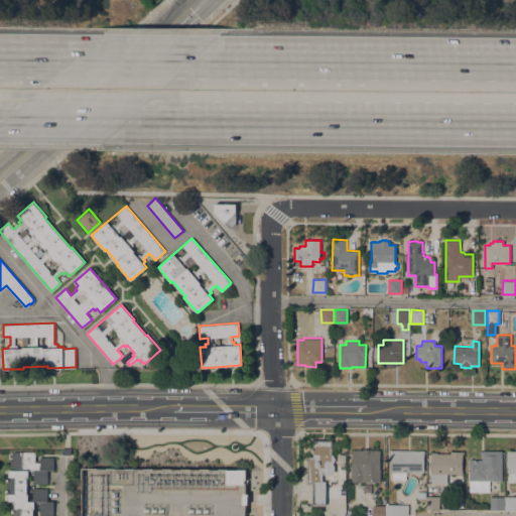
[(321,473),(321,481),(326,482),(325,505),(312,505),(313,483),(307,483),(308,457),(313,457),(314,454),(311,453),(310,450),(310,447),(311,445),(313,444),(313,439),(333,439),(333,452),(332,452),(332,454),(334,454),(334,456),(335,457),(336,461),(334,462),(333,462),(333,465),(335,465),(335,472),(332,472),(331,474),(330,475),(328,476),(326,476),(324,474),(324,473),(321,473)]
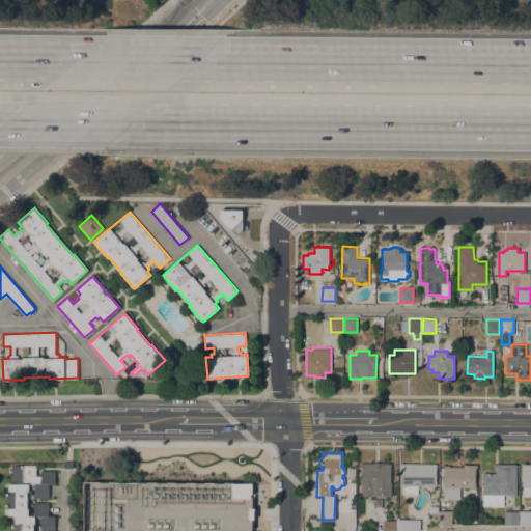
[(362,495),(362,463),(391,463),(391,482),(391,496),(362,495)]
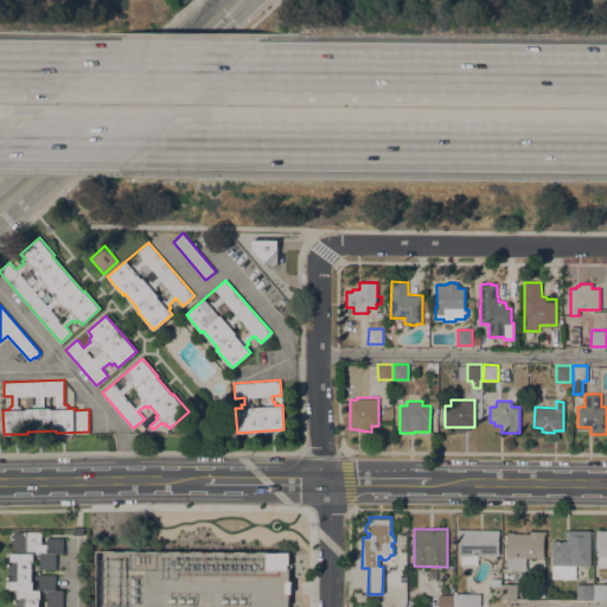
[(459,529),(499,530),(498,555),(478,555),(478,564),(461,564),(461,555),(459,555),(459,529)]
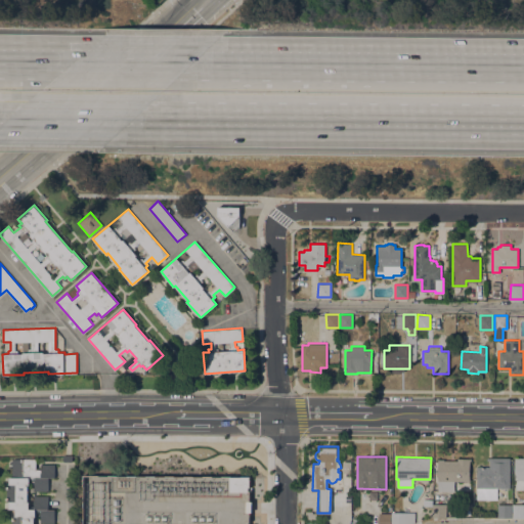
[(477,467),(489,467),(489,461),(487,461),(487,457),(510,457),(510,488),(497,488),(497,499),(477,499),(477,467)]
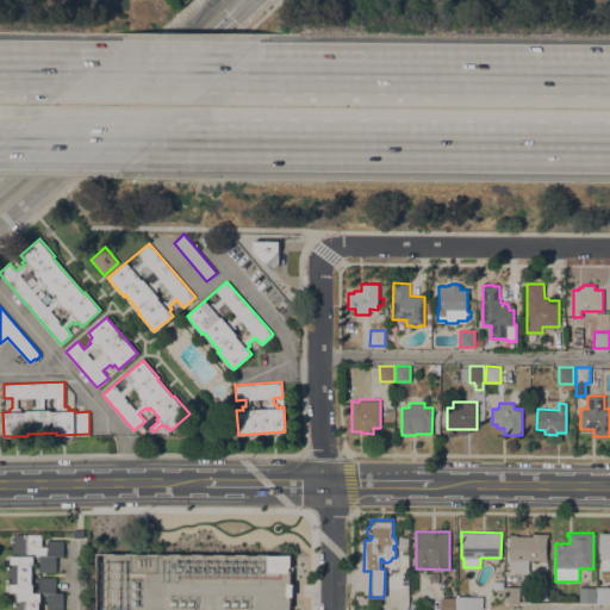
[(609,533),(609,570),(601,570),(601,559),(598,559),(599,533),(609,533)]
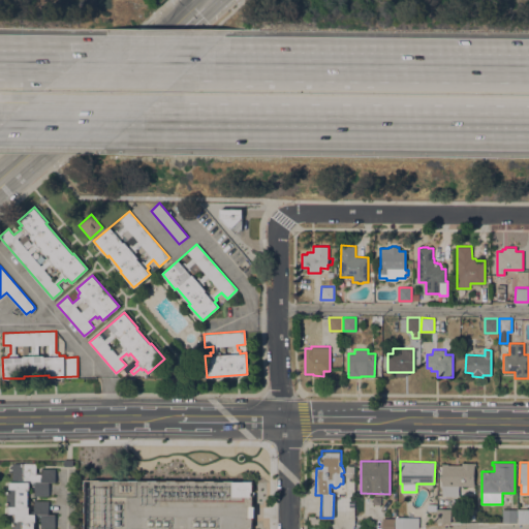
[(12,528),(12,521),(16,521),(16,514),(9,514),(9,506),(6,506),(6,488),(9,488),(9,480),(12,481),(12,463),(36,463),(36,473),(40,473),(41,468),(55,468),(55,481),(49,481),(49,495),(34,495),(34,487),(30,487),(30,490),(28,490),(28,506),(30,506),(30,514),(34,514),(34,500),(49,500),(49,514),(55,514),(55,528),(40,527),(40,517),(36,517),(36,522),(34,522),(34,528),(12,528)]
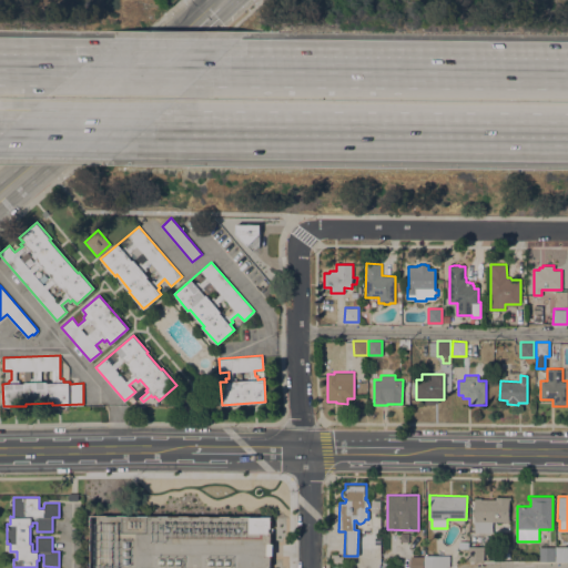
[(475,497),(483,497),(483,499),(496,499),(496,497),(510,497),(510,499),(508,499),(508,521),(493,521),(493,531),(475,531),(475,497)]
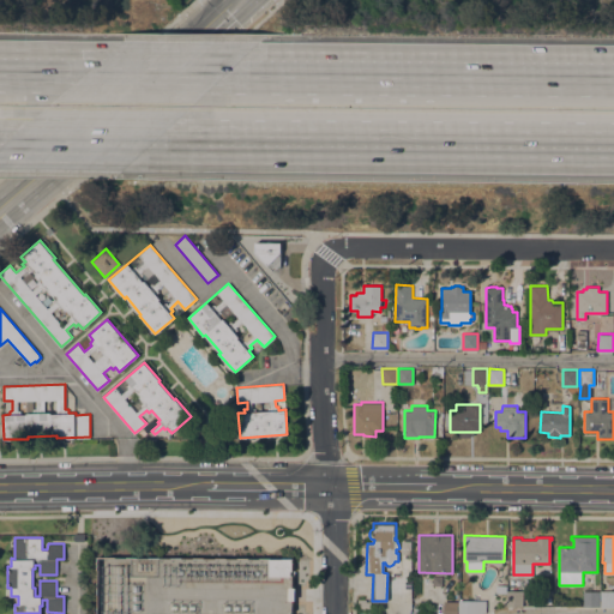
[(269,559),(293,559),(293,570),(295,571),(295,576),(292,576),(269,576),(269,559)]
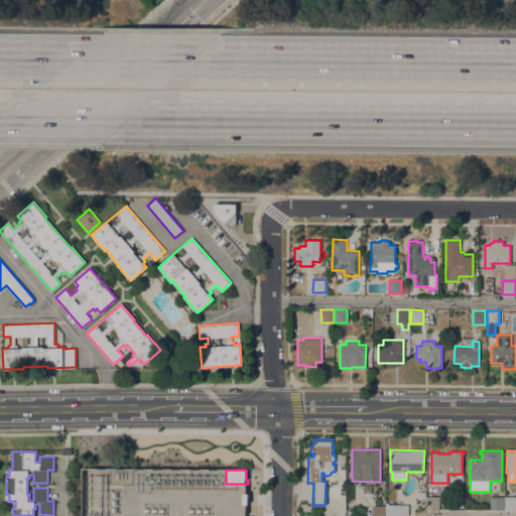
[(439,496),(439,509),(426,509),(426,497),(426,496),(439,496)]
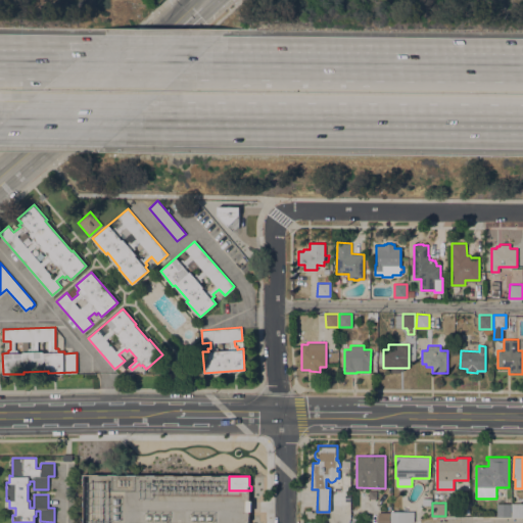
[(522,503),(522,517),(511,517),(511,503),(522,503)]
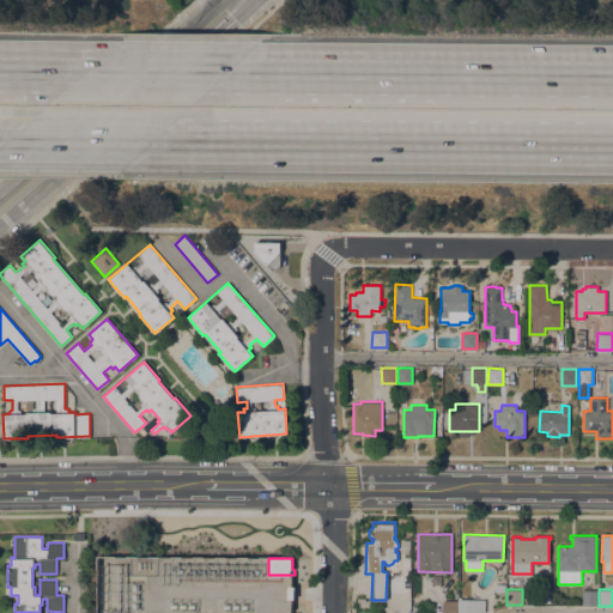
[(599,590),(598,605),(582,605),(582,590),(599,590)]
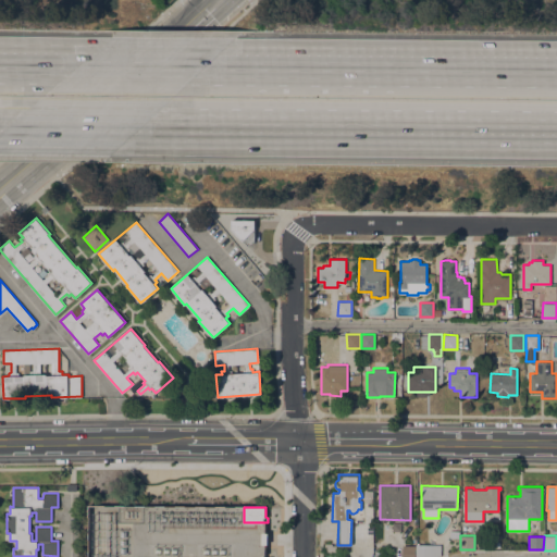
[(417,556),(417,545),(441,544),(441,556),(437,556),(417,556)]
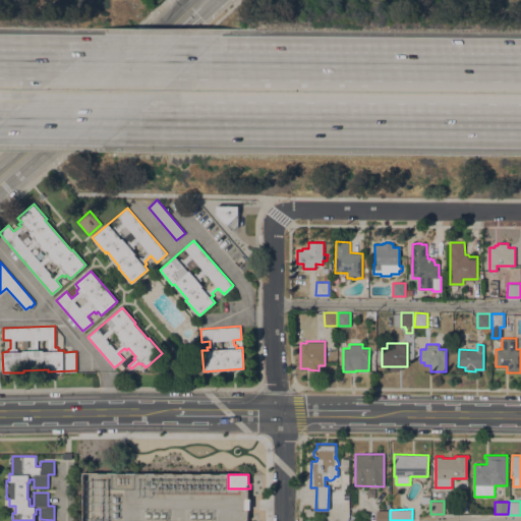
[(388,520),(377,520),(377,510),(388,510),(388,520)]
